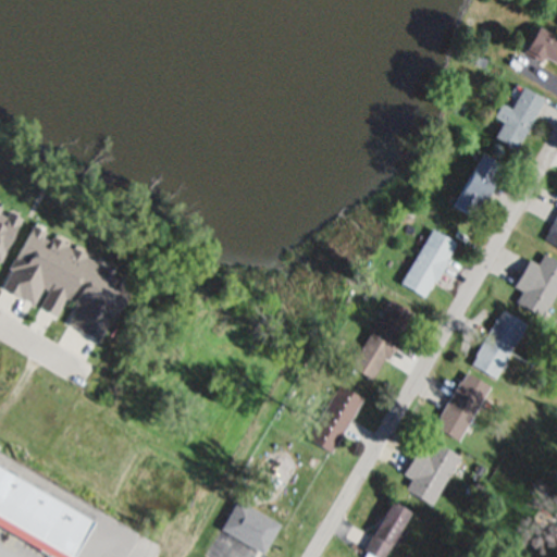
[(539,26),(556,37),(556,64),(544,57),(543,60),(524,49),(539,26)]
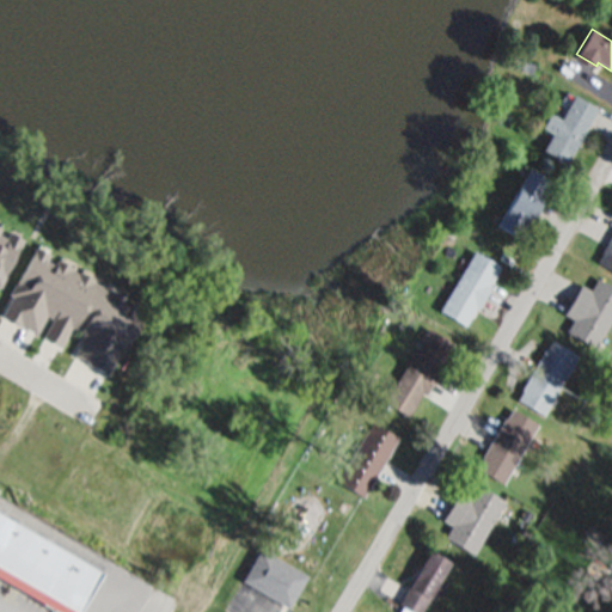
[(534,65),(530,74),(520,69),(525,60),(534,65)]
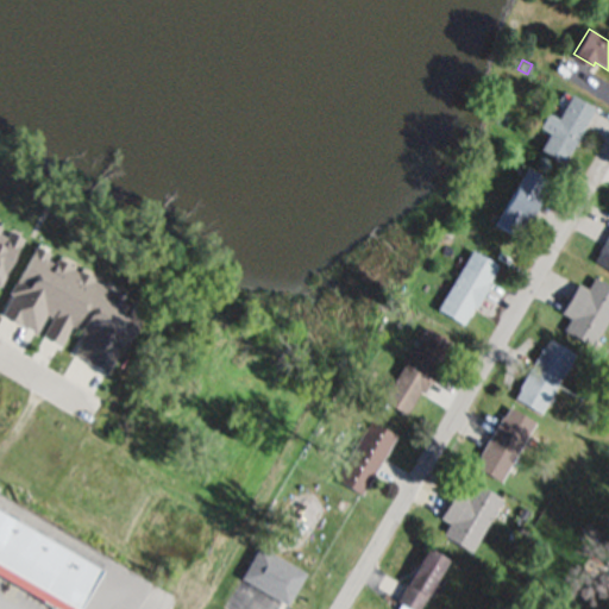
[(596,107),(563,163),(540,149),(550,133),(540,127),(548,113),(559,119),(575,94),(596,107)]
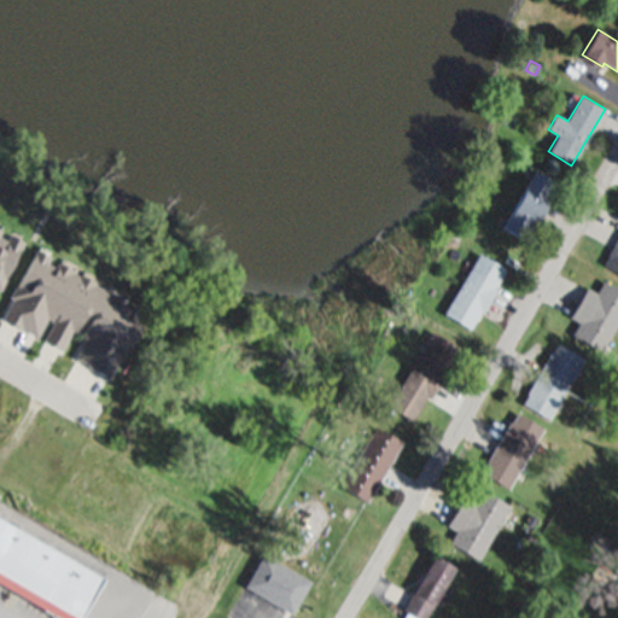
[(534,170),(555,184),(547,197),(549,198),(529,233),(525,232),(520,240),(499,228),(534,170)]
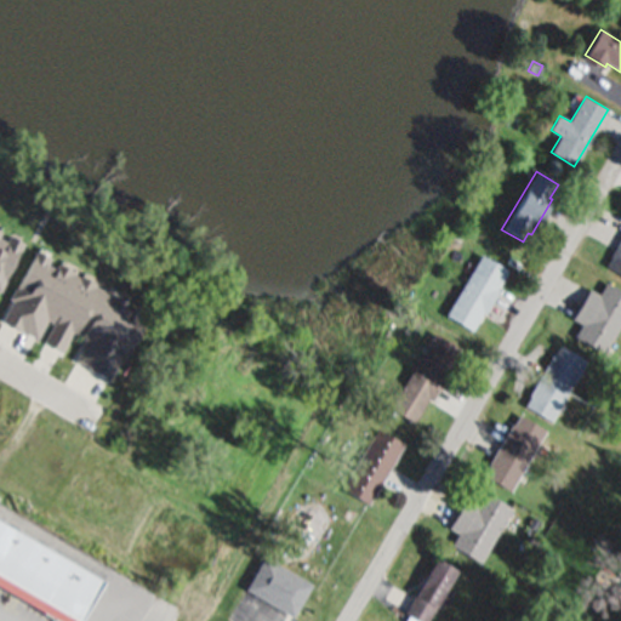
[(620,274),(607,266),(610,257),(609,256),(620,234),(620,274)]
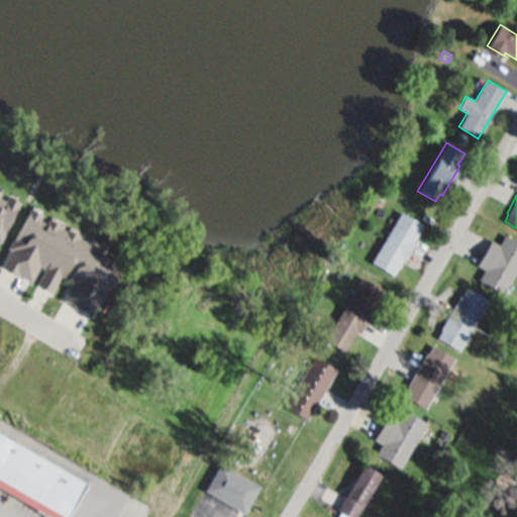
[(0,199),(5,202),(7,197),(21,203),(8,232),(4,230),(0,238),(0,199)]
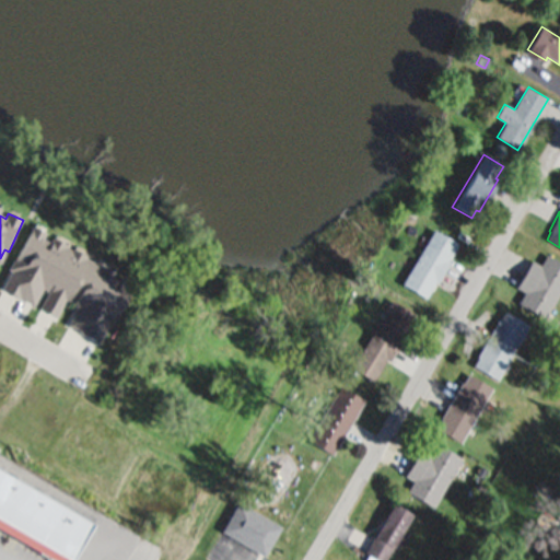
[(44,237),(50,240),(54,234),(117,268),(113,278),(118,281),(123,272),(135,279),(112,322),(108,319),(97,341),(66,324),(77,304),(66,299),(56,316),(38,307),(48,288),(43,286),(32,306),(0,288),(34,224),(47,231),(44,237)]
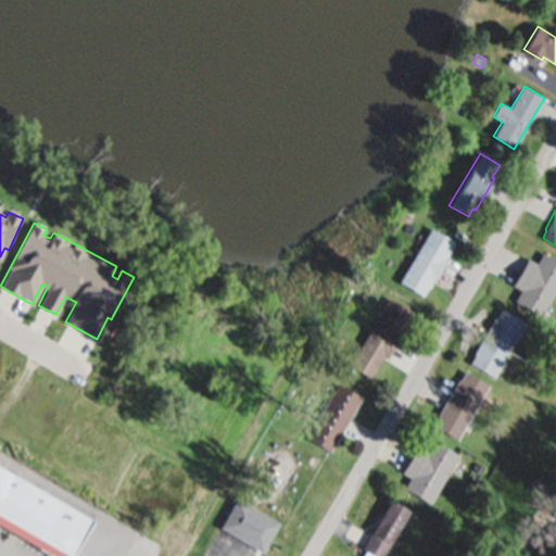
[(430,228),(454,242),(422,297),(399,282),(430,228)]
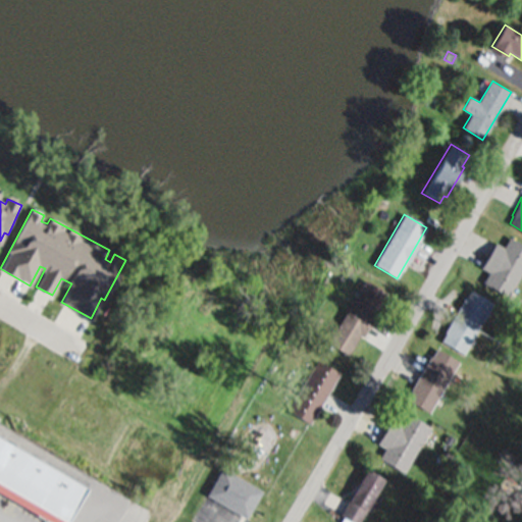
[(521,243),(521,269),(507,298),(482,284),(489,272),(481,268),(494,243),(505,248),(511,237),(521,243)]
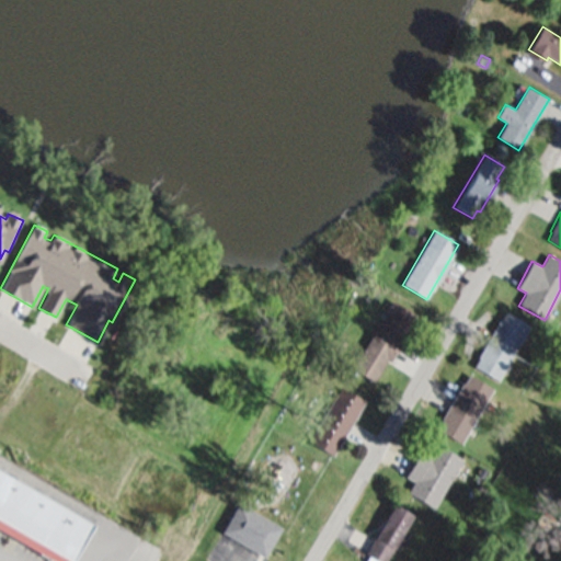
[(392,301),(414,316),(401,338),(404,340),(391,361),(388,358),(374,381),(352,367),(392,301)]
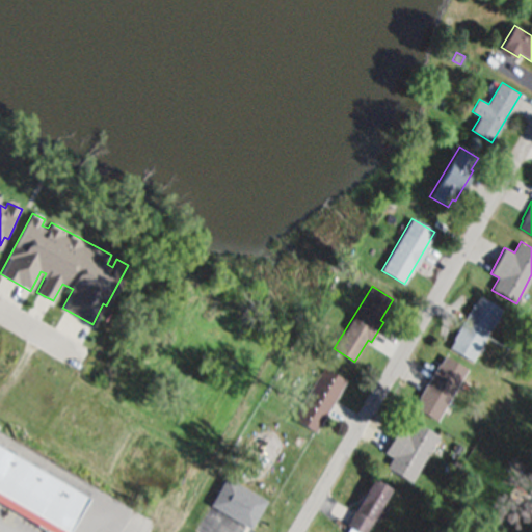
[(502,308),(472,362),(449,348),(454,339),(453,339),(473,304),(474,306),(480,295),(502,308)]
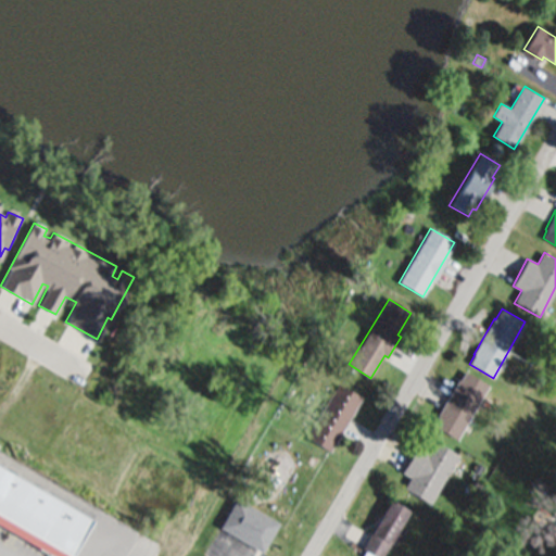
[(489,384),(456,440),(433,427),(439,418),(436,416),(457,378),(460,380),(466,371),(489,384)]
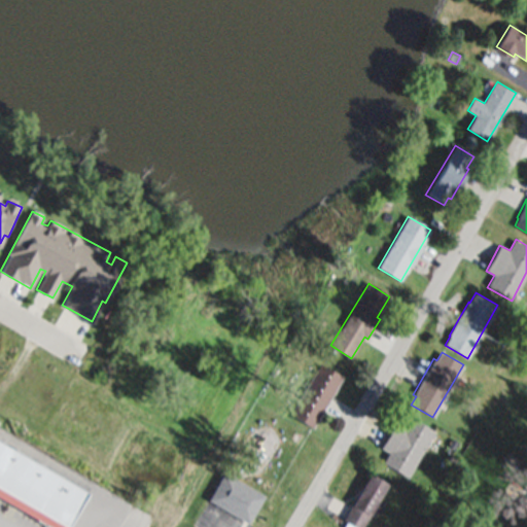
[(507,362),(504,371),(499,369),(501,360),(507,362)]
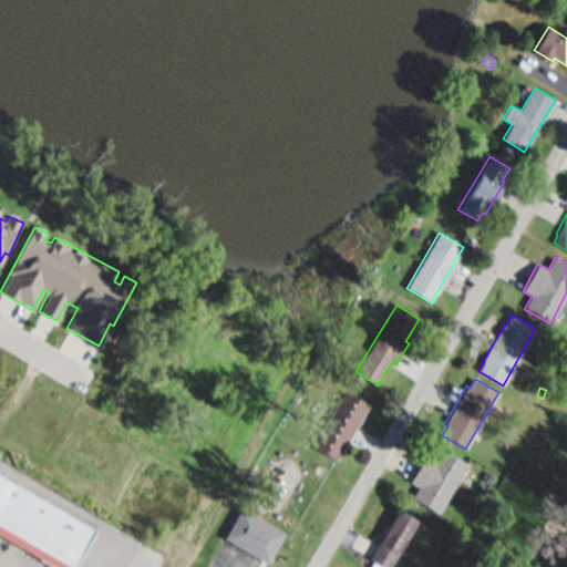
[(368,406),(336,461),(310,446),(341,391),(368,406)]
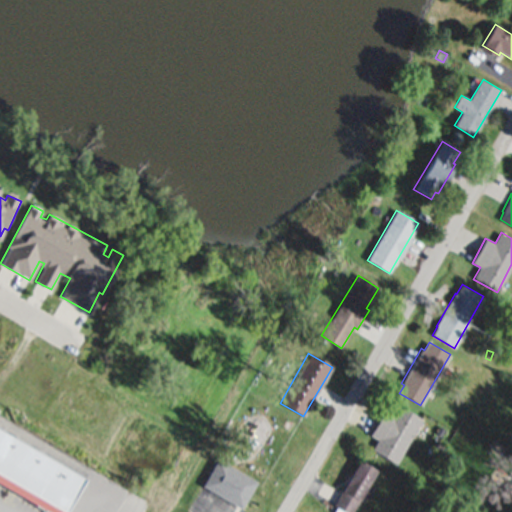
[(444,372),(448,365),(453,369),(449,375),(444,372)]
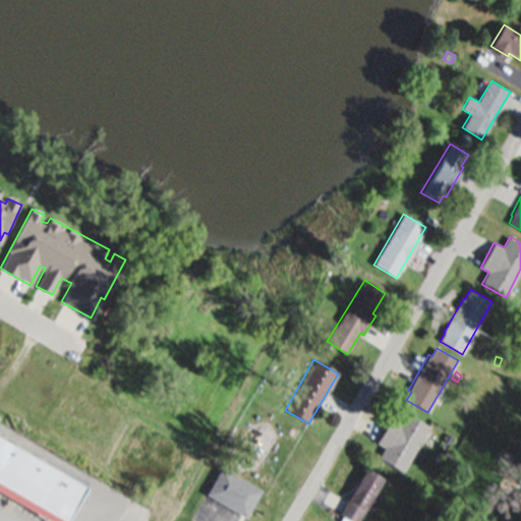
[(429,425),(402,473),(378,459),(385,447),(377,443),(391,417),(400,422),(405,412),(429,425)]
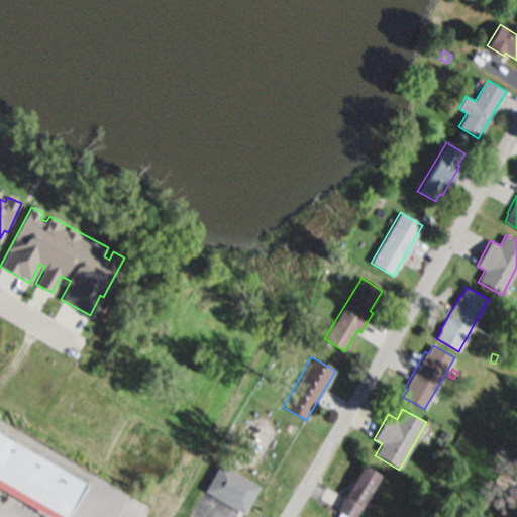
[(60,516),(0,482),(0,438),(83,487),(65,516),(60,516)]
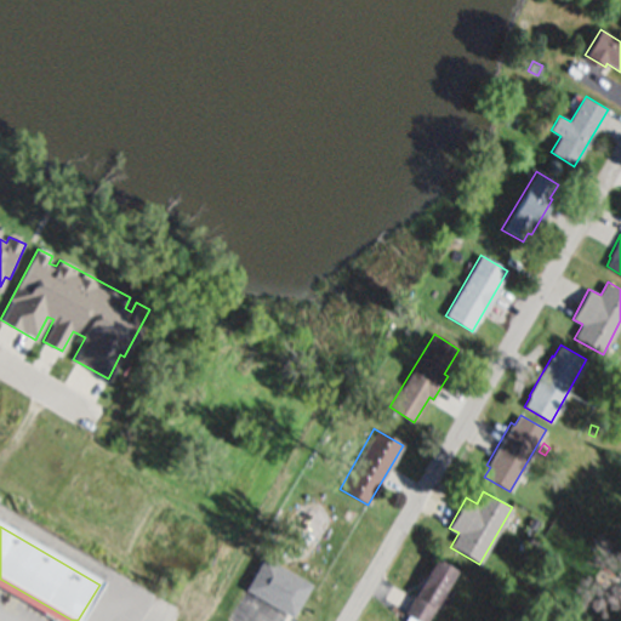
[(265,556),(313,585),(292,619),(244,590),(265,556)]
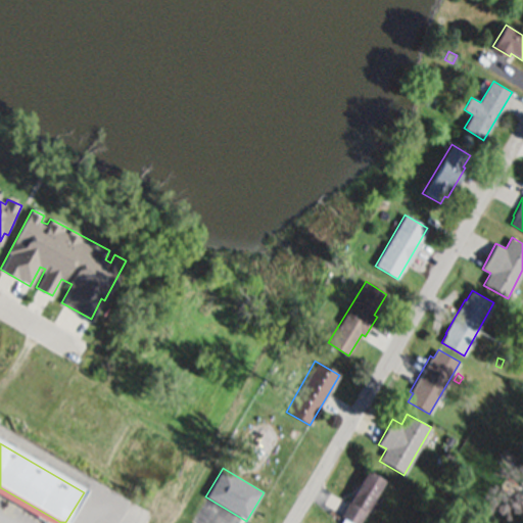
[(382,481),(359,522),(340,522),(344,517),(341,515),(365,472),(382,481)]
